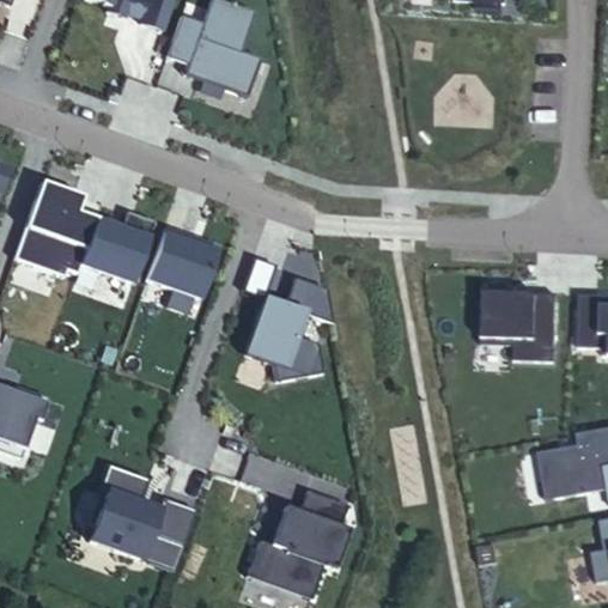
[(144,22),(165,30),(175,0),(98,0),(111,5),(109,10),(127,16),(128,11),(145,18),(144,22)]
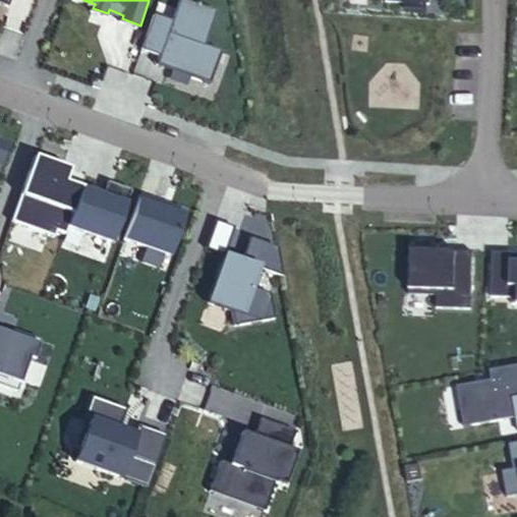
[(218,10),(189,0),(180,0),(173,19),(156,12),(142,48),(161,55),(160,58),(171,62),(170,66),(211,81),(222,50),(206,44),(218,10)]
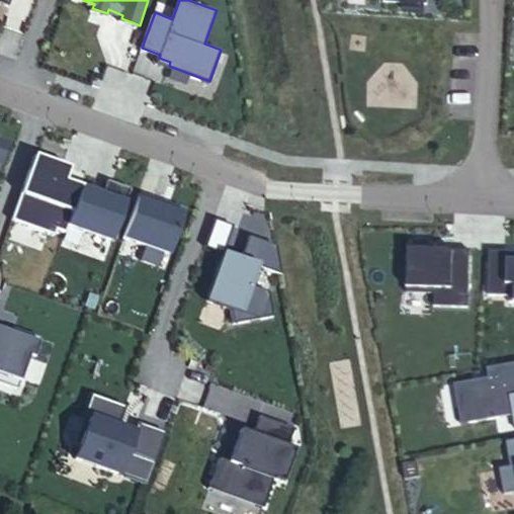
[(157,62),(169,66),(170,62),(159,58),(157,62)]
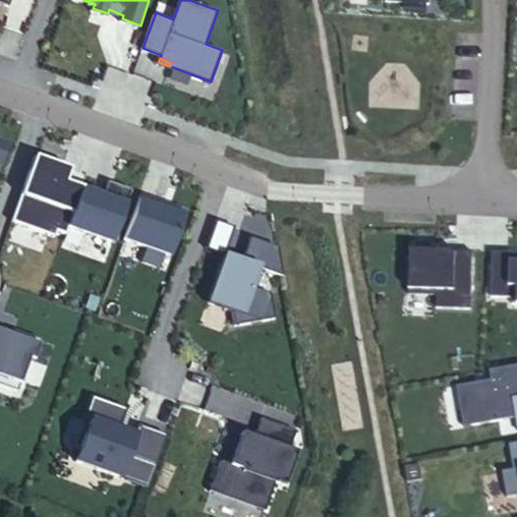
[(58,228),(67,231),(70,224),(83,186),(84,185),(66,179),(65,184),(57,181),(64,163),(37,154),(13,219),(56,234),(58,228)]
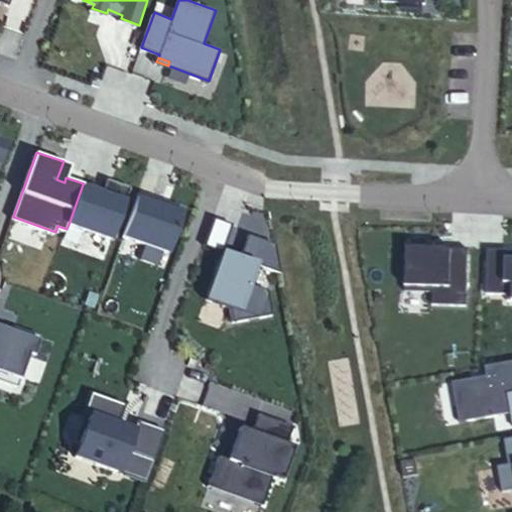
[(109,194),(83,184),(70,222),(113,238),(132,185),(114,179),(109,194)]
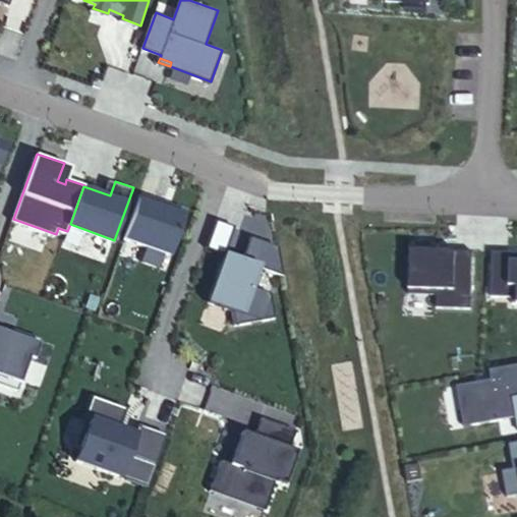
[(126,237),(173,253),(181,231),(179,230),(187,208),(171,203),(169,209),(156,204),(158,197),(141,191),(126,237)]
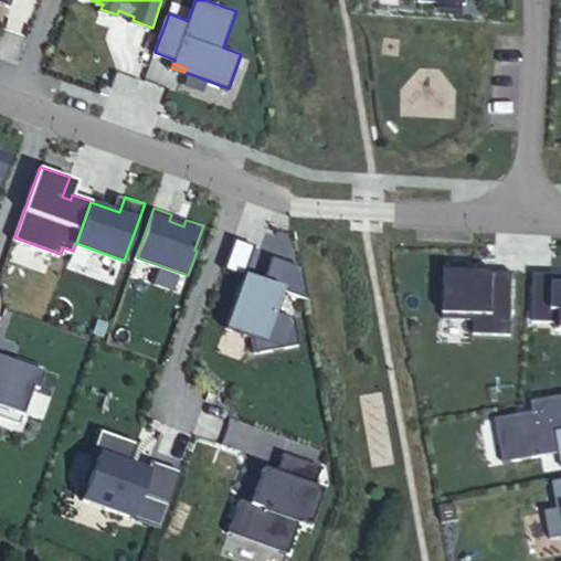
[(256,351),(300,342),(296,315),(275,308),(283,287),(309,297),(304,266),(274,255),(265,281),(246,273),(228,325),(253,335),(256,351)]
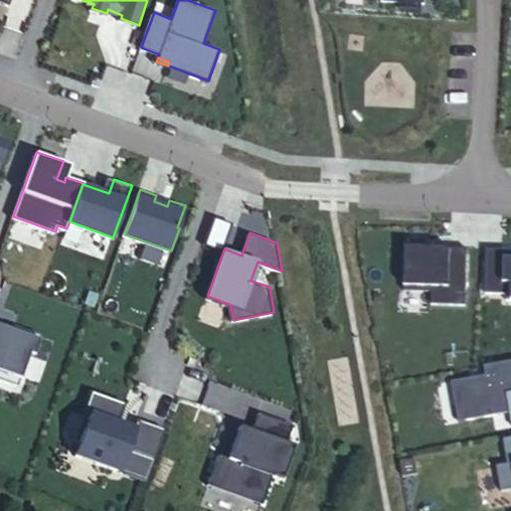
[(437,302),(470,303),(470,252),(453,251),(431,251),(431,245),(409,245),(408,289),(437,289),(437,302)]
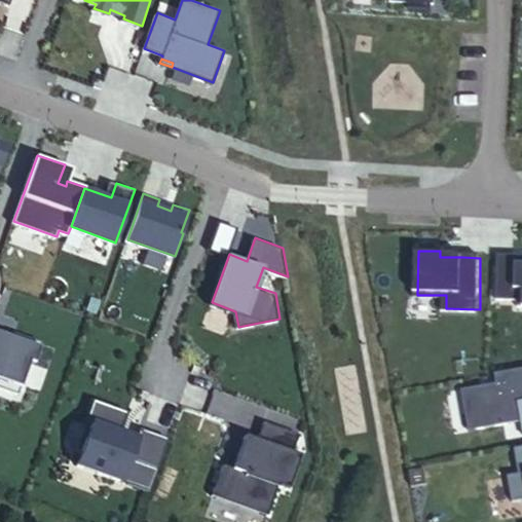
[(521,308),(521,252),(500,252),(500,301),(521,302),(521,308)]
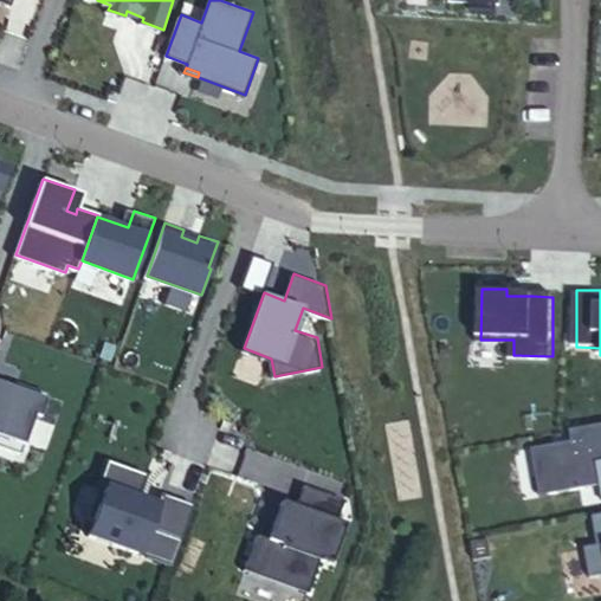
[(0,445),(21,453),(36,414),(40,417),(50,393),(18,381),(15,387),(0,381),(0,445)]
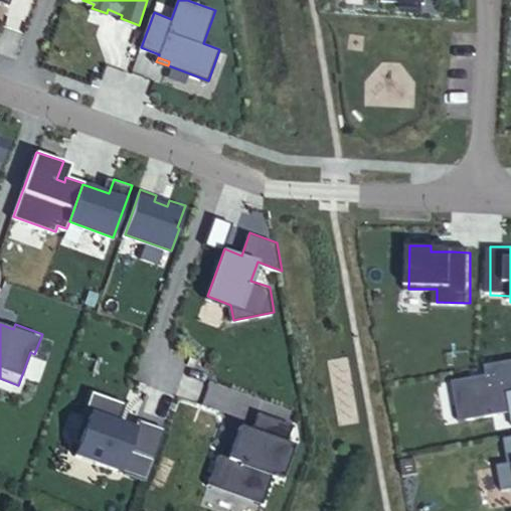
[(492,372),(457,378),(464,417),(510,409),(510,359),(490,363),(492,372)]
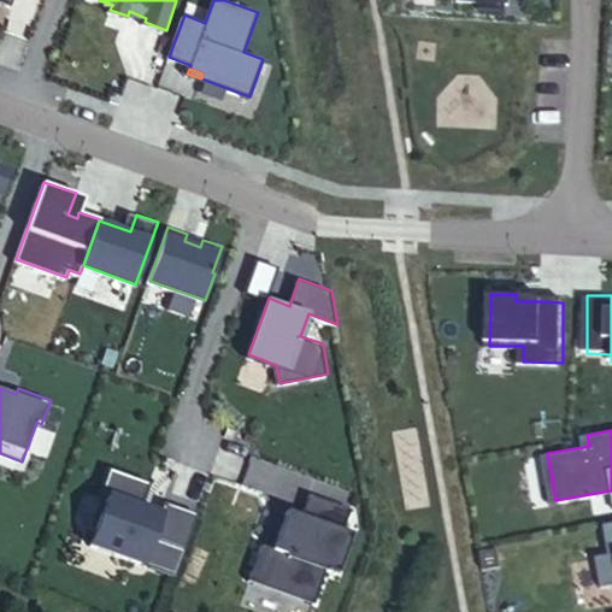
[(151,480),(109,464),(100,490),(107,493),(90,543),(177,574),(200,511),(165,499),(160,510),(142,504),(151,480)]
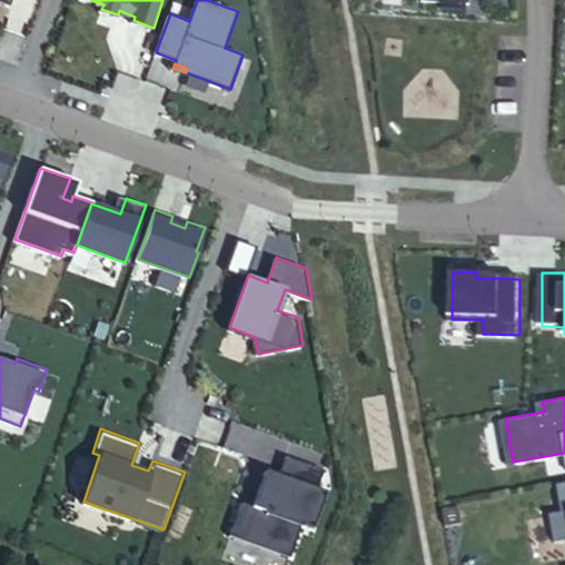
[(231,533),(293,555),(303,525),(314,529),(326,493),(318,489),(325,469),(287,456),(280,476),(276,487),(269,484),(261,509),(254,506),(243,503),(231,533)]
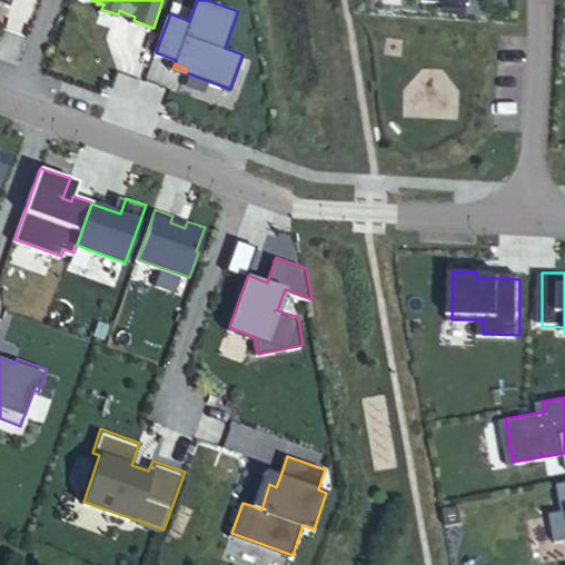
[(254,506),(261,509),(269,484),(276,487),(280,476),(266,471),(254,506)]
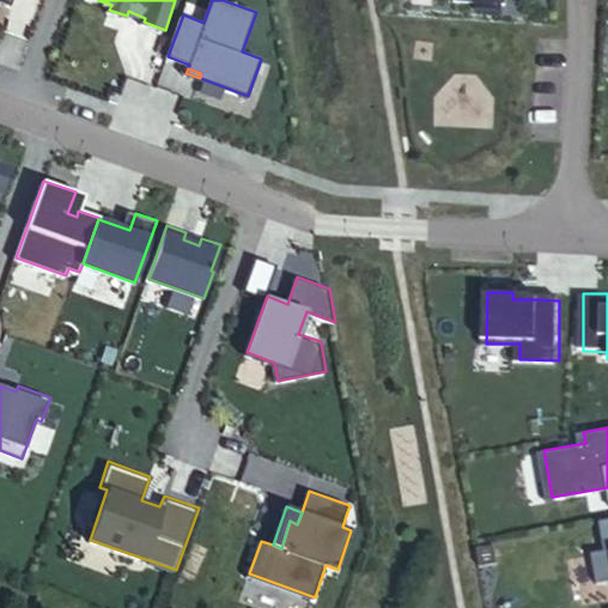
[(596,551),(601,581),(607,579),(607,517),(605,518),(607,533),(607,548),(596,551)]
